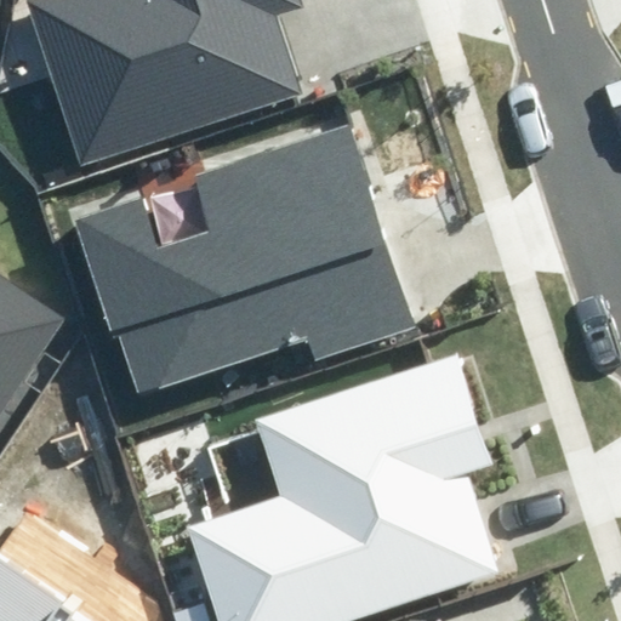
[(28,0),(83,166),(298,96),(272,15),(302,5),(300,0),(28,0)]
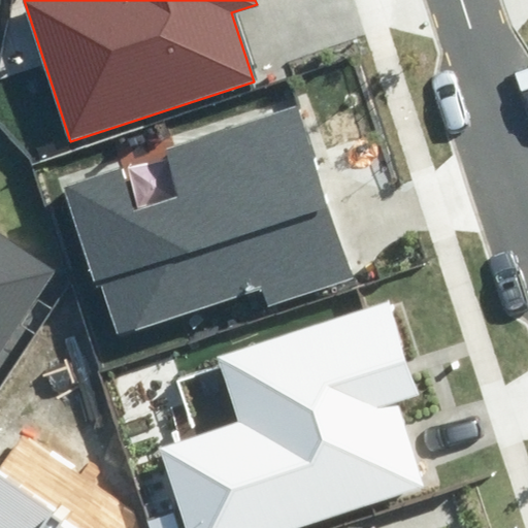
[(119,163),(60,182),(109,335),(260,287),(266,306),(352,279),(296,108),(162,151),(175,194),(133,207),(119,163)]
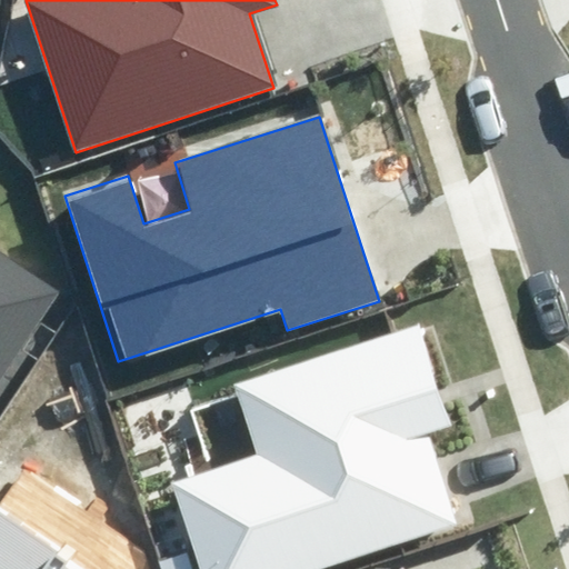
[(0,361),(45,293),(0,265),(0,361)]
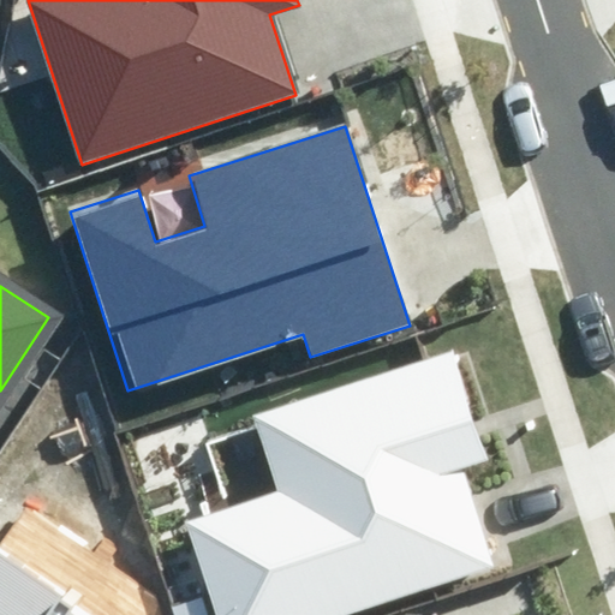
[(185,523),(214,614),(346,614),(490,568),(459,472),(488,463),(454,358),(256,422),(279,493),(185,523)]
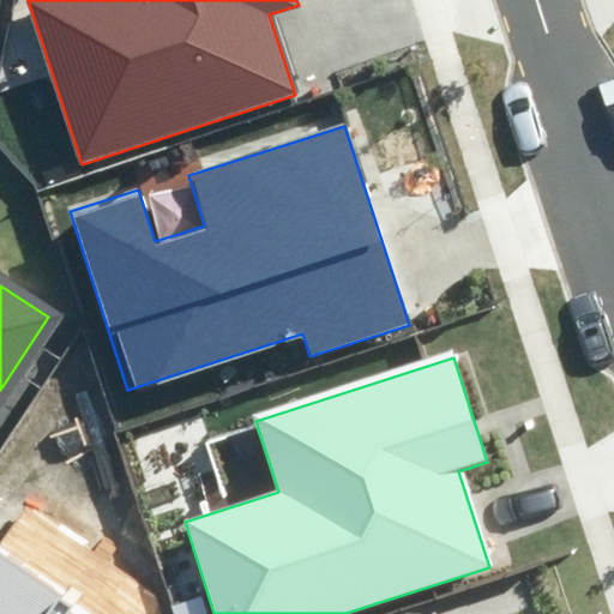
[(95,613),(0,546),(0,613),(95,613)]
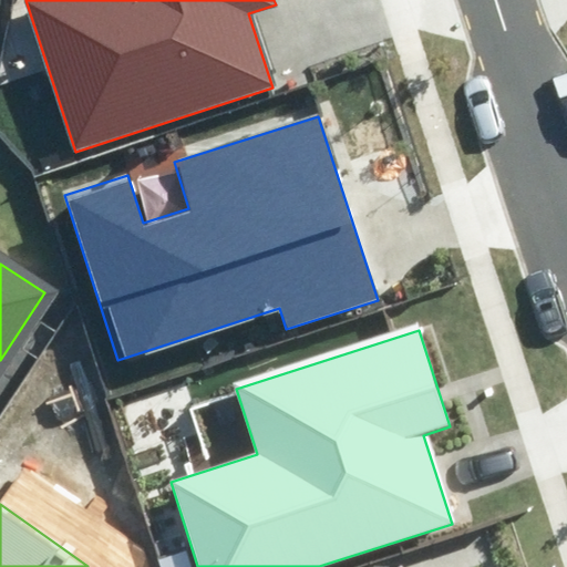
All buildings are outlined.
